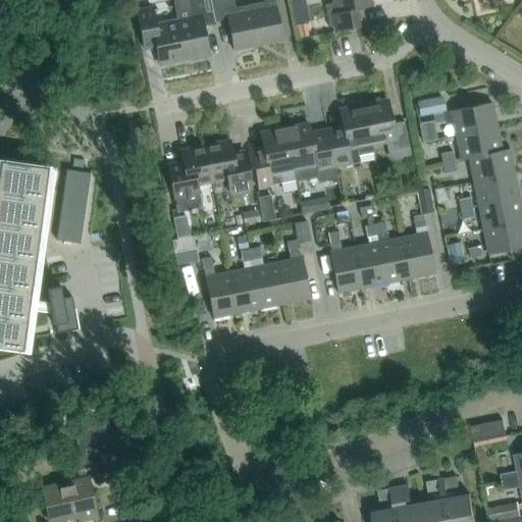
[(209,0),(183,0),(172,2),(176,20),(185,60),(209,55),(203,27),(214,24),(214,22),(209,0)]
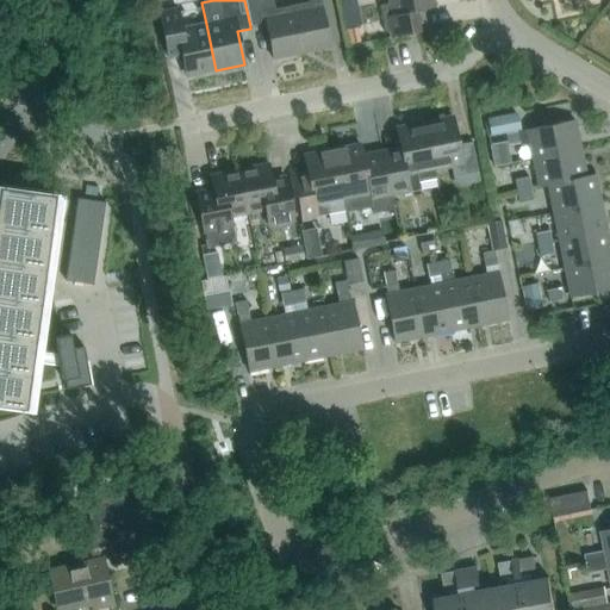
[(246,0),(251,26),(266,23),(273,58),(302,53),(292,5),(275,8),(273,0),(246,0)]
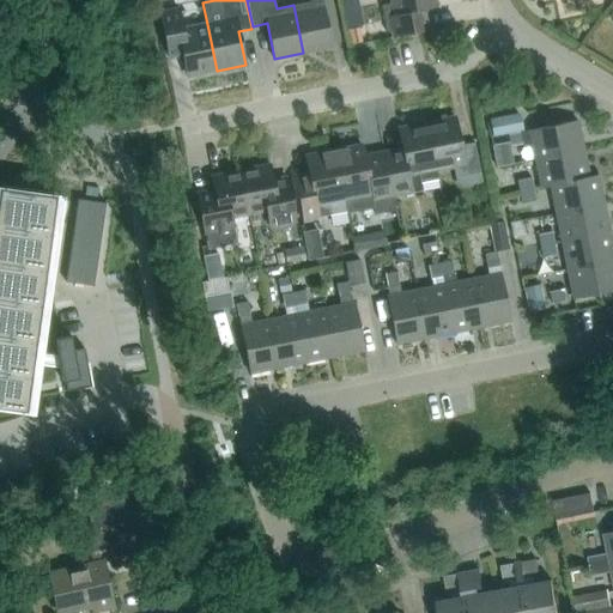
[(333,47),(322,0),(310,0),(310,1),(293,5),(303,53),(333,47)]
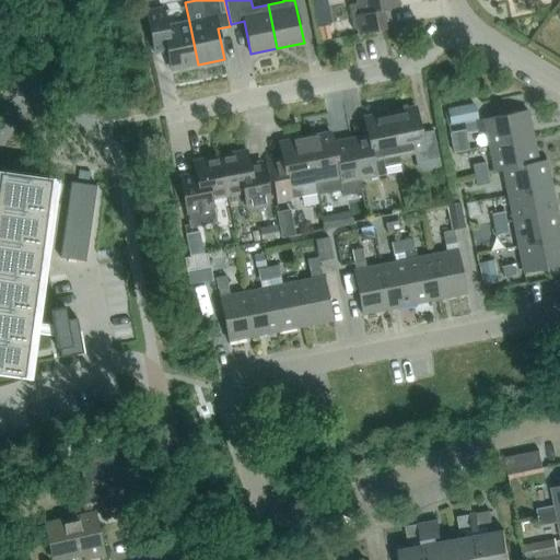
[(357,0),(358,4),(349,7),(353,32),(358,31),(359,36),(396,28),(393,10),(399,8),(397,0),(357,0)]
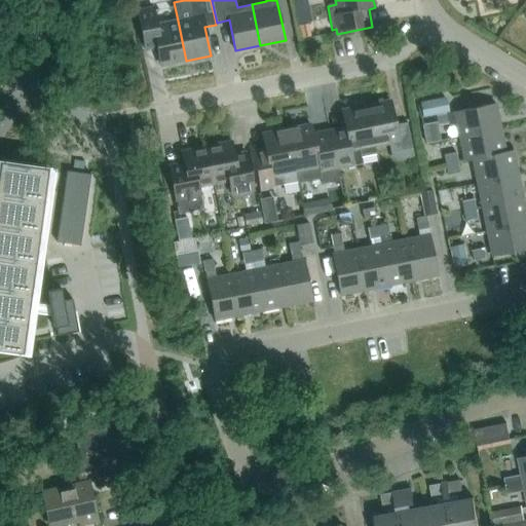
[(186,61),(178,21),(156,25),(153,7),(137,10),(145,50),(157,47),(160,66),(186,61)]
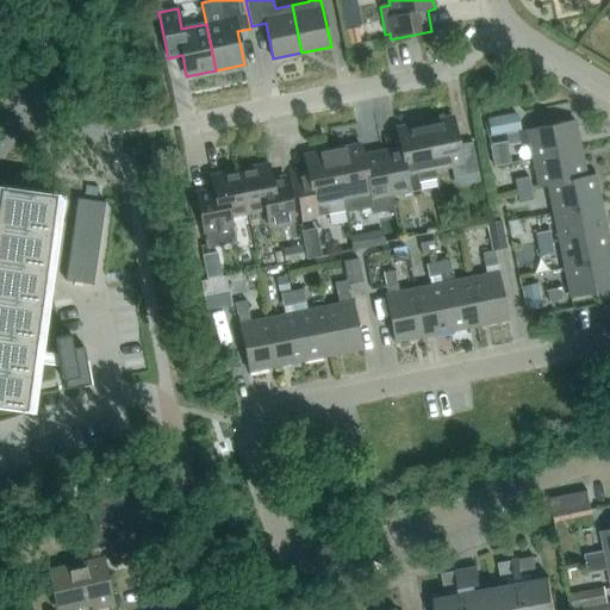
[(358,27),(347,30),(350,44),(361,42),(358,27)]
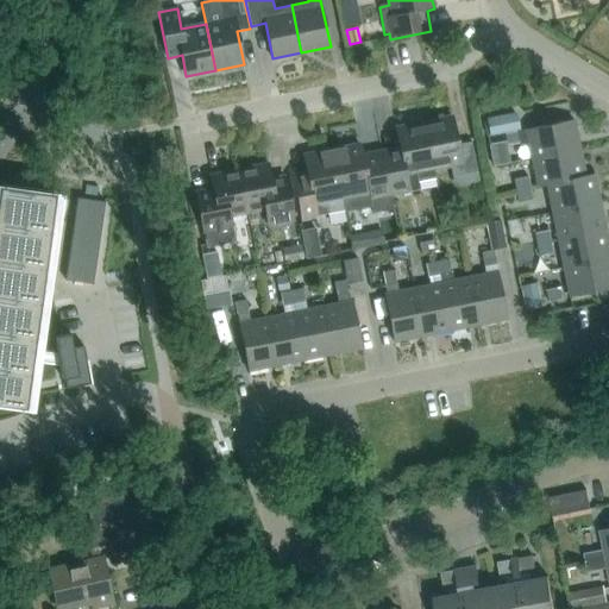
[(513,114),(484,120),(487,135),(515,129),(513,114)]
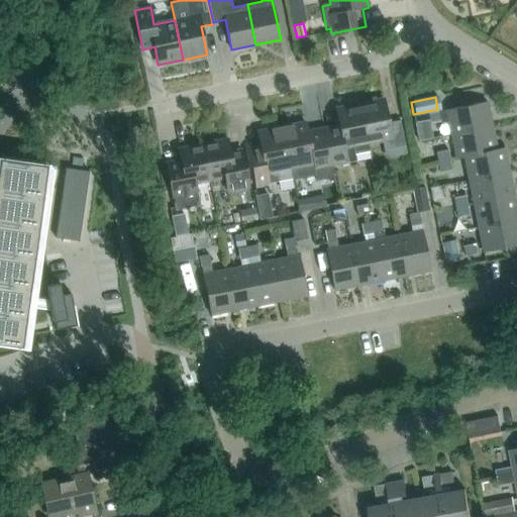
[(384,98),(359,103),(368,143),(383,139),(385,148),(386,153),(390,157),(399,154),(407,152),(405,144),(406,144),(400,119),(389,122),(384,98)]
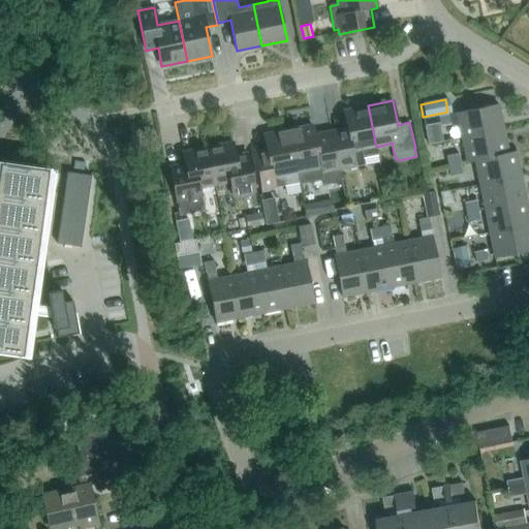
[(498,104),(457,112),(462,137),(503,129),(498,104)]
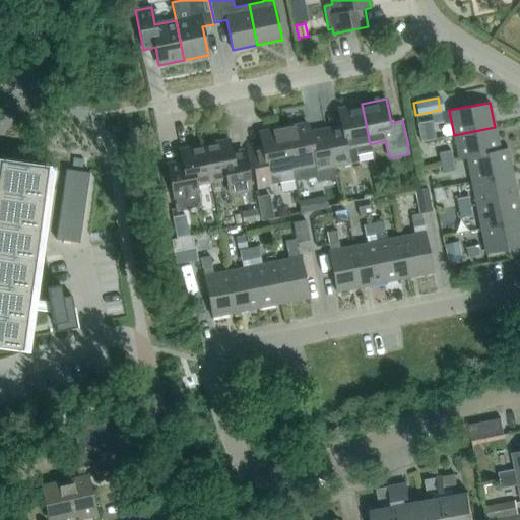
[(341,125),(325,128),(326,134),(329,146),(333,167),(334,167),(359,161),(358,155),(372,152),(370,144),(362,104),(338,109),(341,125)]
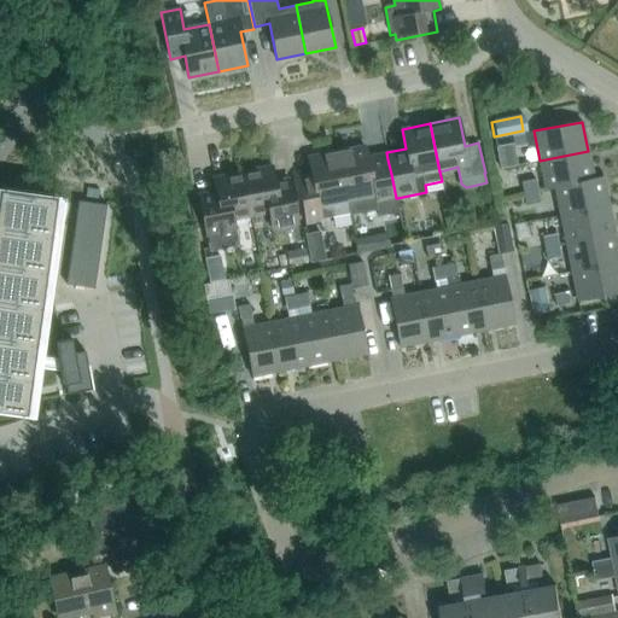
[(529,144),(526,133),(513,135),(516,147),(529,144)]
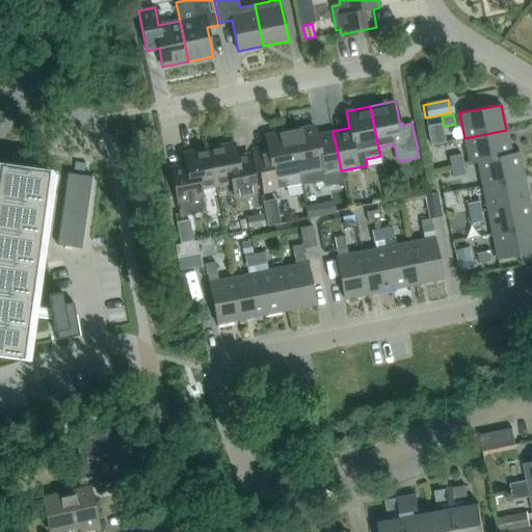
[(315,127),(291,131),(298,173),(300,184),(301,185),(312,183),(325,180),(327,186),(345,183),(342,170),(341,170),(337,150),(334,137),(333,131),(317,135),(315,127)]
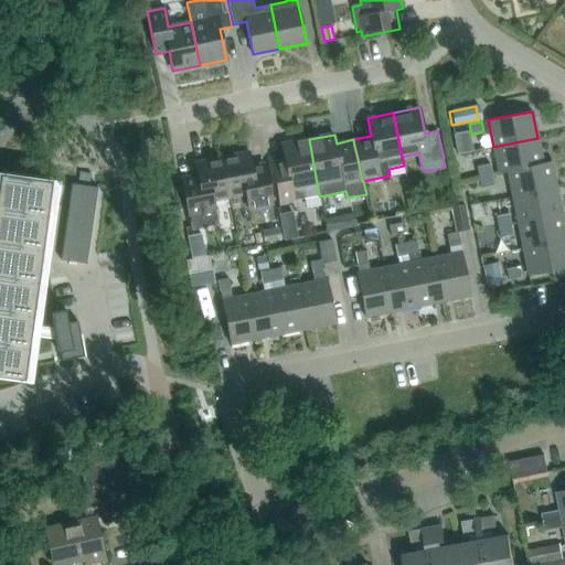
[(508,171),(543,163),(537,138),(493,147),(499,173),(508,171)]
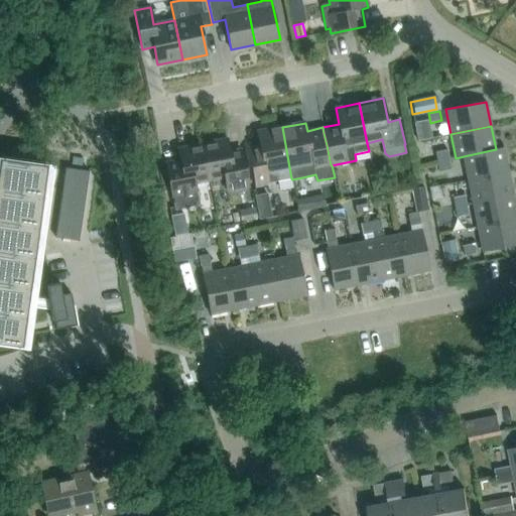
[(260,144),(248,147),(250,155),(256,185),(279,180),(291,178),(289,167),(282,127),(257,132),(260,144)]
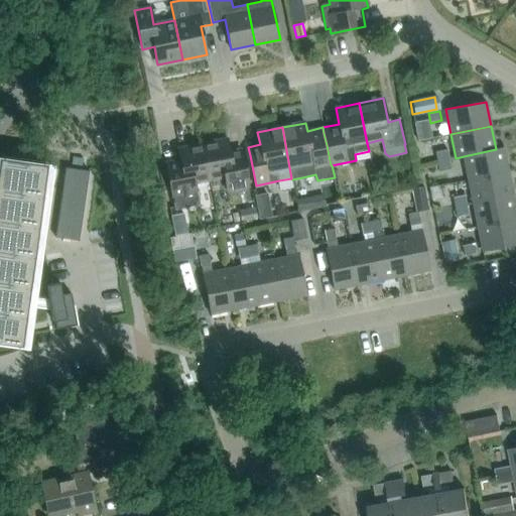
[(227,138),(203,143),(210,180),(225,177),(227,190),(249,186),(244,163),(241,148),(229,150),(227,138)]
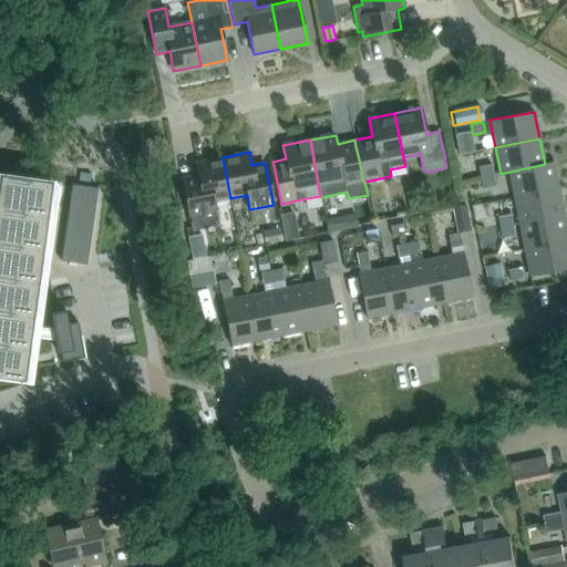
[(214,202),(230,198),(223,157),(196,162),(198,174),(182,177),(185,195),(192,230),(218,225),(214,202)]
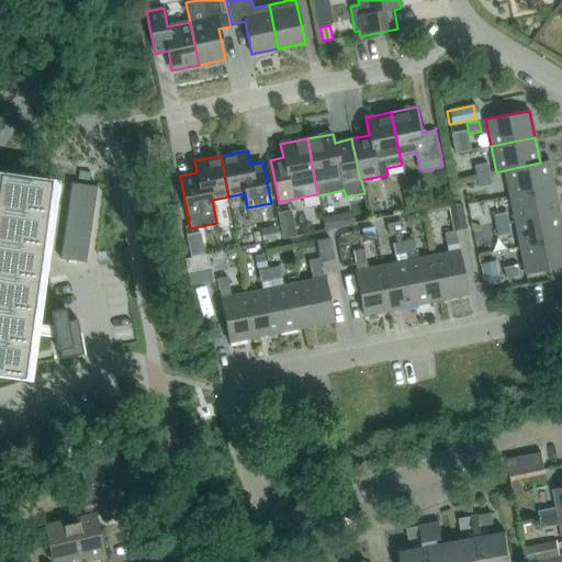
[(505,170),(509,195),(553,187),(548,160),(540,163),(505,170)]
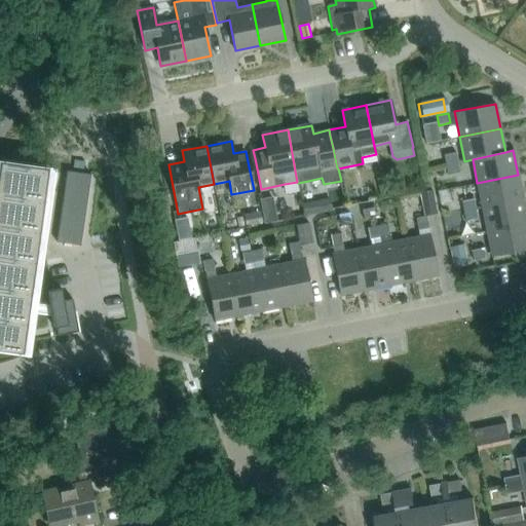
[(460,172),(456,152),(443,154),(447,175),(460,172)]
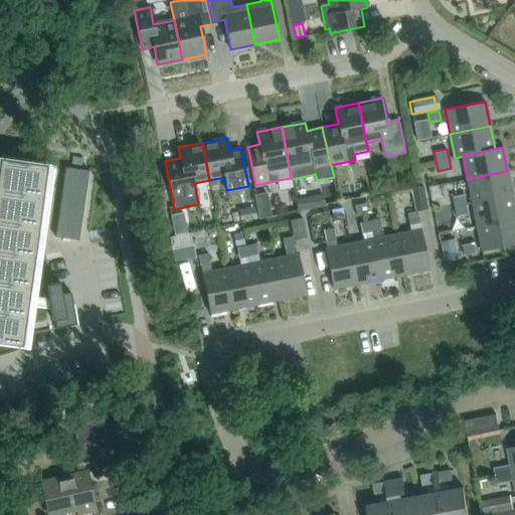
[(51,320),(54,319),(56,329),(76,325),(70,293),(61,295),(59,282),(57,282),(57,283),(45,285),(47,298),(35,296),(50,188),(53,166),(53,165),(46,164),(0,158),(0,343),(28,347),(34,303),(49,305),(51,320)]
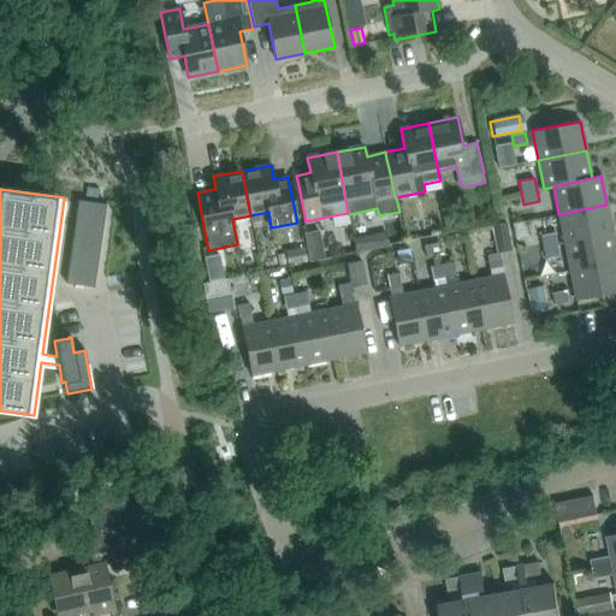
[(106,203),(78,200),(65,284),(94,288),(106,203)]
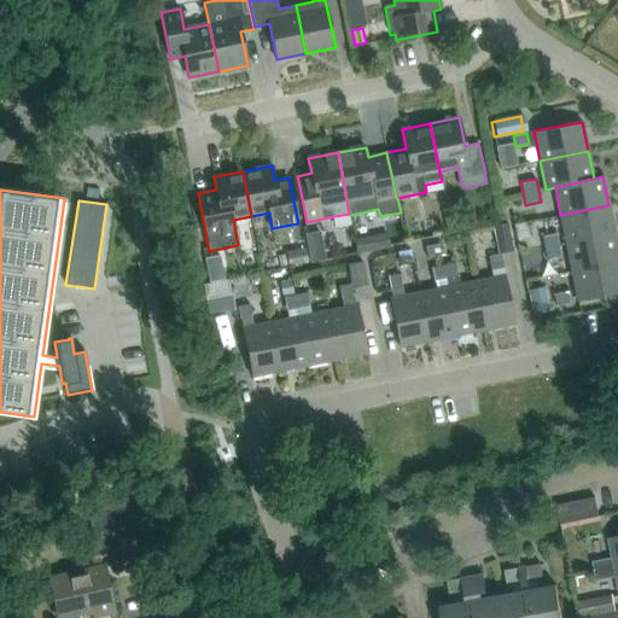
[(608,205),(560,215),(566,244),(614,234),(608,205)]
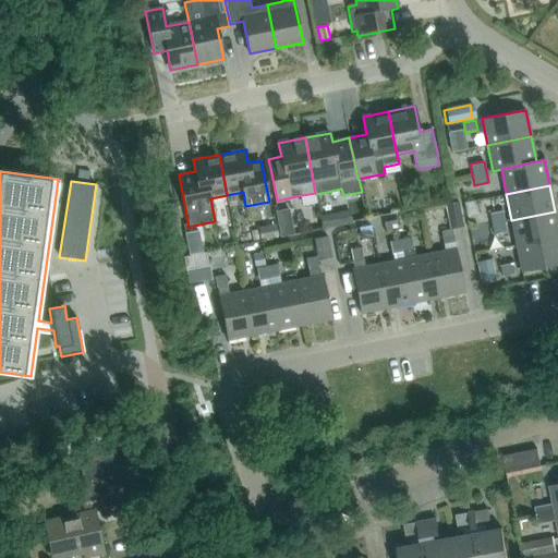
[(459,202),(446,204),(450,229),(463,226),(459,202)]
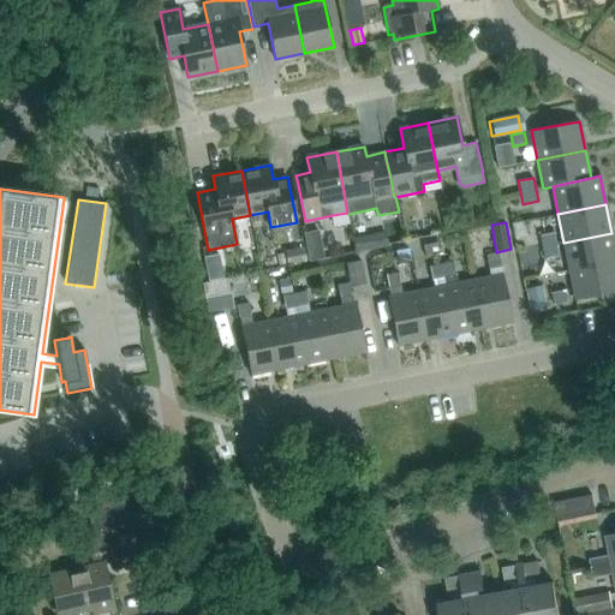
[(388,246),(386,231),(352,238),(356,252),(388,246)]
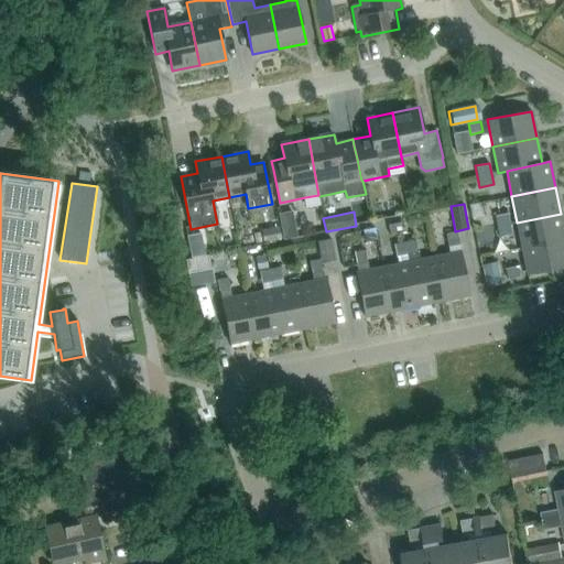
[(512,234),(508,213),(495,215),(499,237),(512,234)]
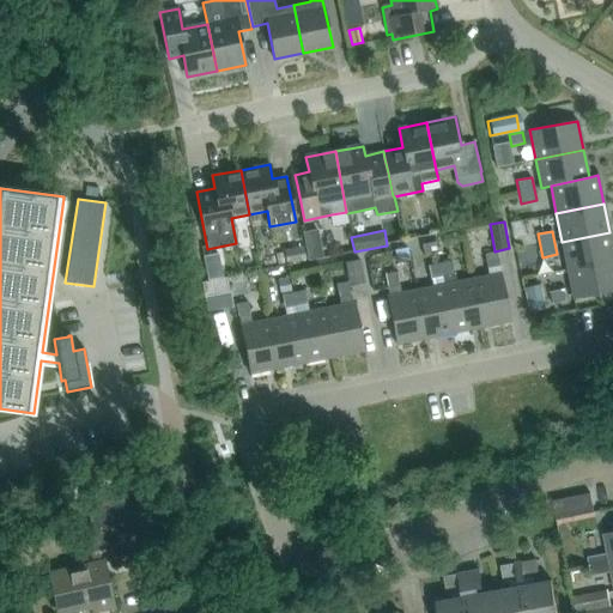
[(612,249),(610,232),(562,242),(568,269),(612,260),(612,249)]
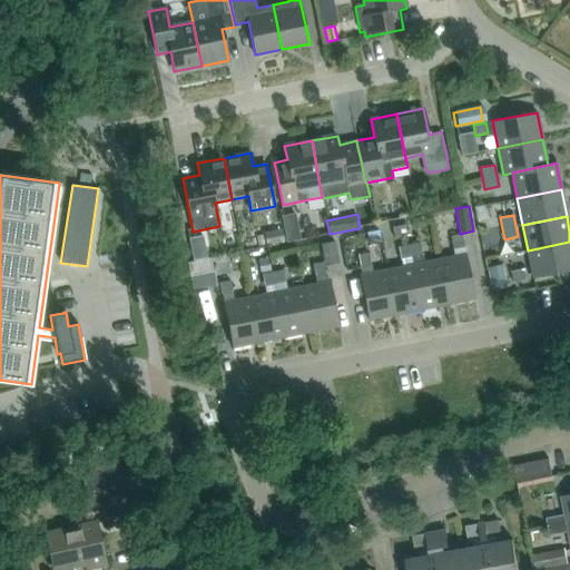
[(404,225),(392,227),(394,237),(406,235),(404,225)]
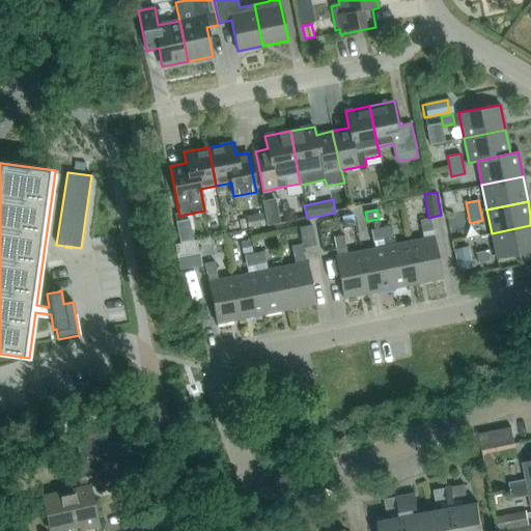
[(278,211),(264,213),(267,225),(280,223),(278,211)]
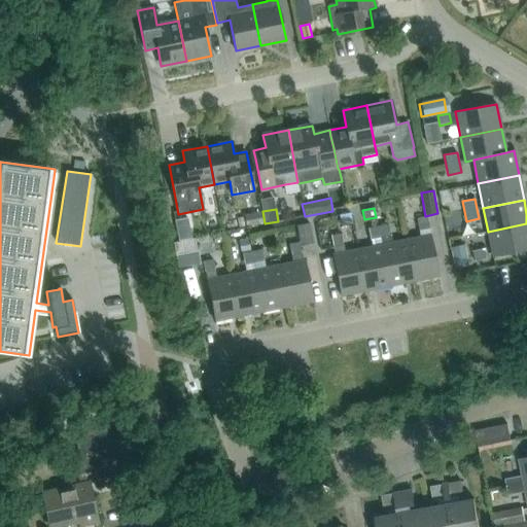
[(262,223),(260,211),(244,215),(246,226),(262,223)]
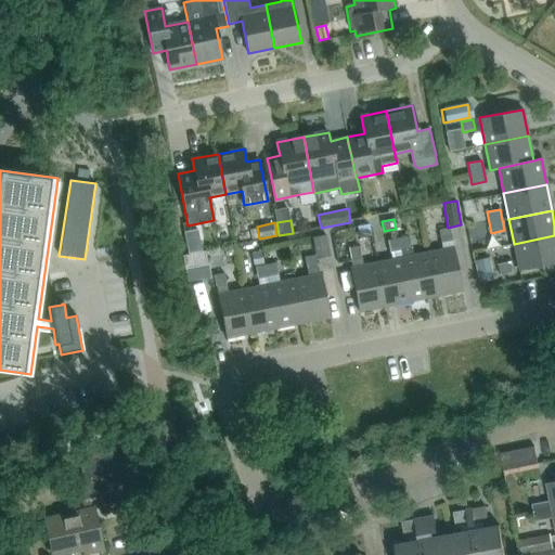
[(452,241),(450,227),(438,230),(441,243),(452,241)]
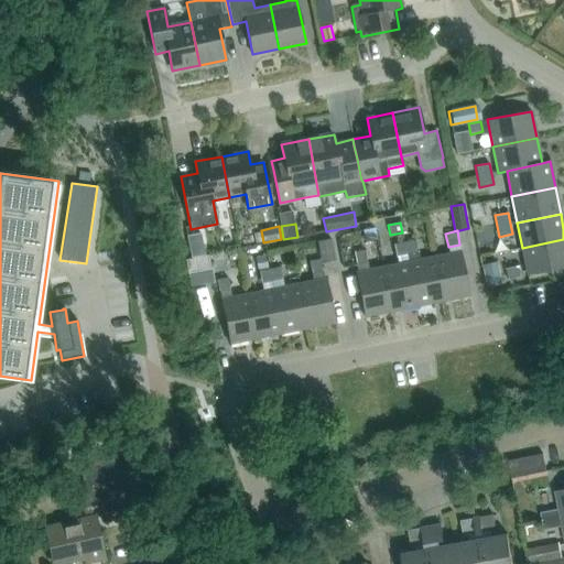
[(335,260),(331,238),(318,240),(322,262),(335,260)]
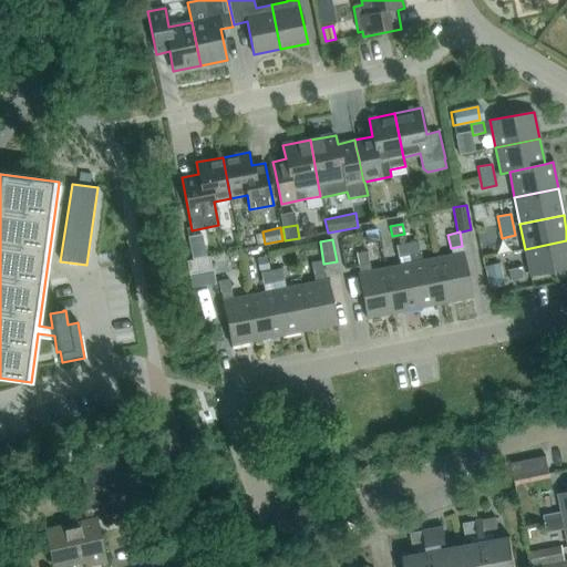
[(566,240),(525,249),(531,276),(566,268),(566,240)]
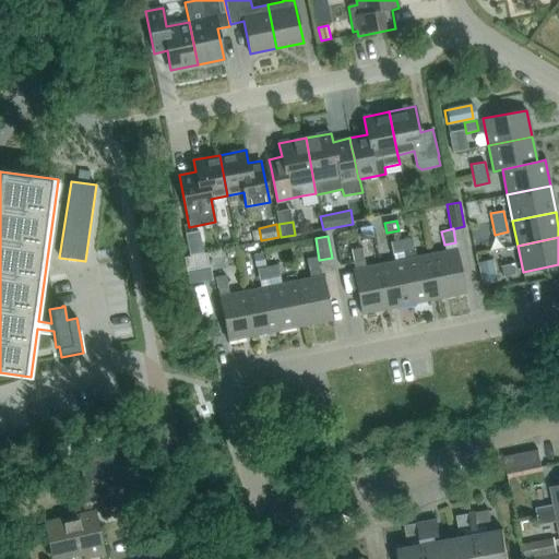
[(415,252),(412,238),(401,240),(404,254),(415,252)]
